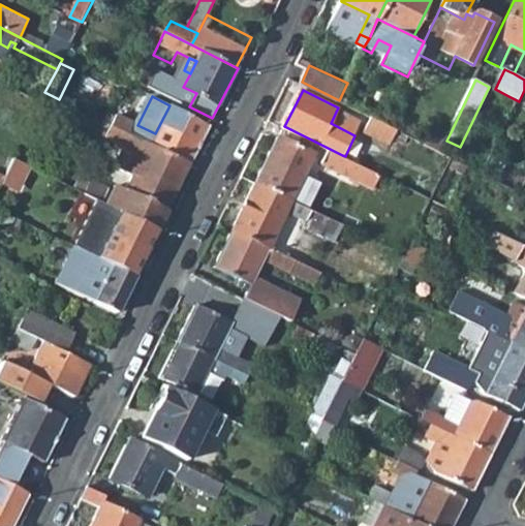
[(66,114),(104,134),(110,125),(70,105),(66,114)]
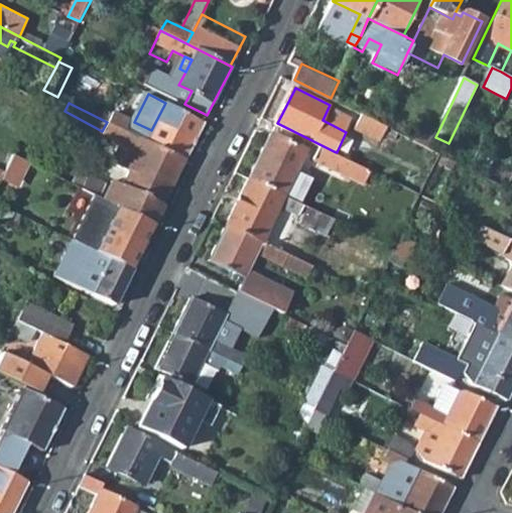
[(204,122),(165,103),(151,130),(134,122),(112,111),(107,122),(184,160),(204,122)]
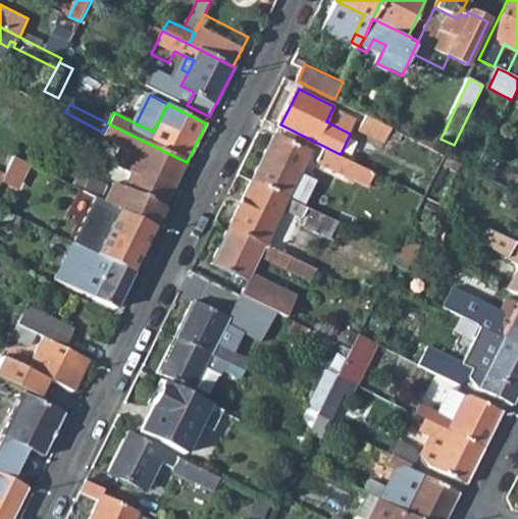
[(348,133),(354,119),(332,108),(326,121),(348,133)]
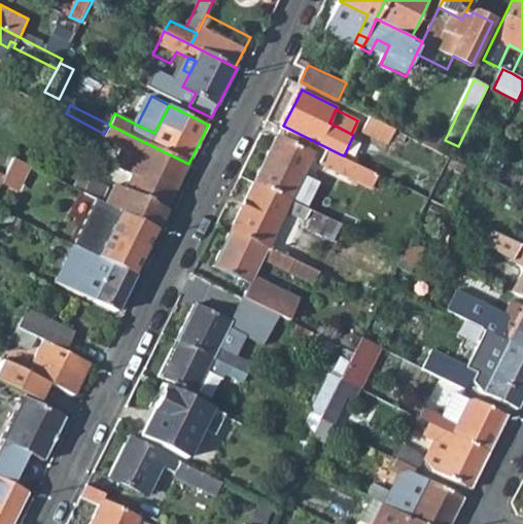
[(397,130),(383,123),(371,116),(363,131),(390,143),(397,130)]
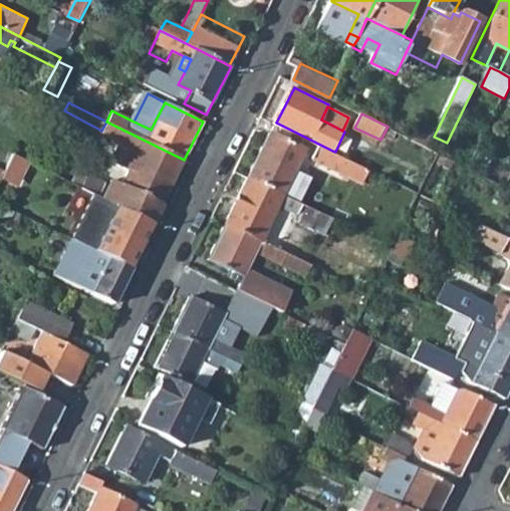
[(128,170),(120,184),(162,204),(184,160),(106,121),(101,131),(101,132),(112,139),(111,141),(117,145),(136,154),(128,170)]
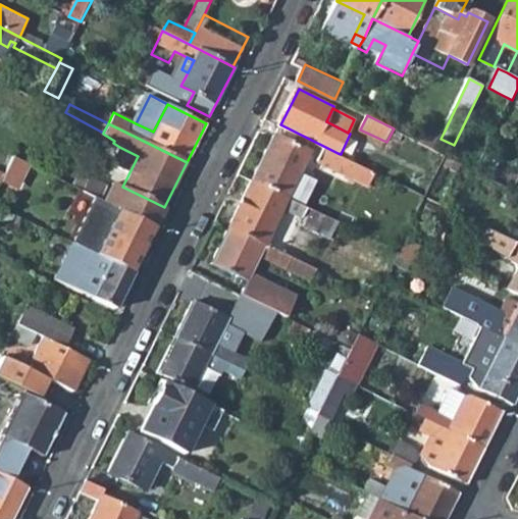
[(275,135),(253,179),(290,197),(293,191),(302,196),(320,159),(311,154),(311,152),(275,135)]
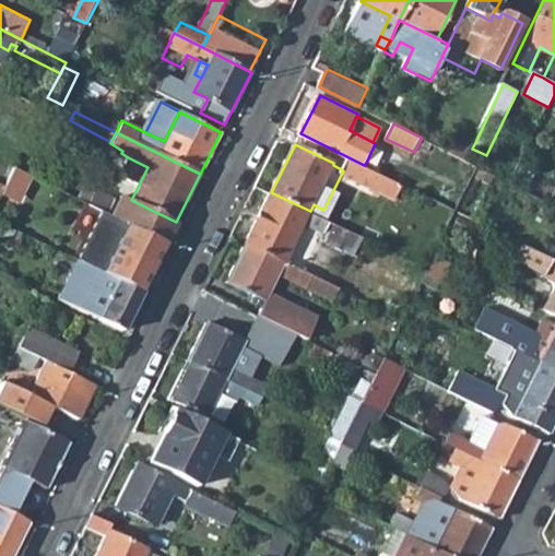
[(148,167),(128,157),(121,170),(124,177),(139,185),(148,167)]
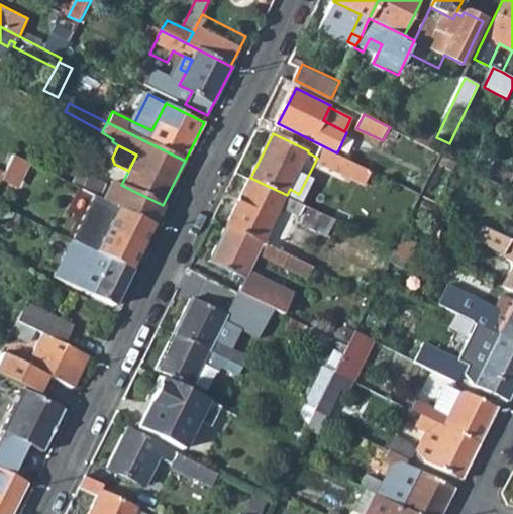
[(366,182),(372,170),(337,152),(334,151),(328,164),(366,182)]
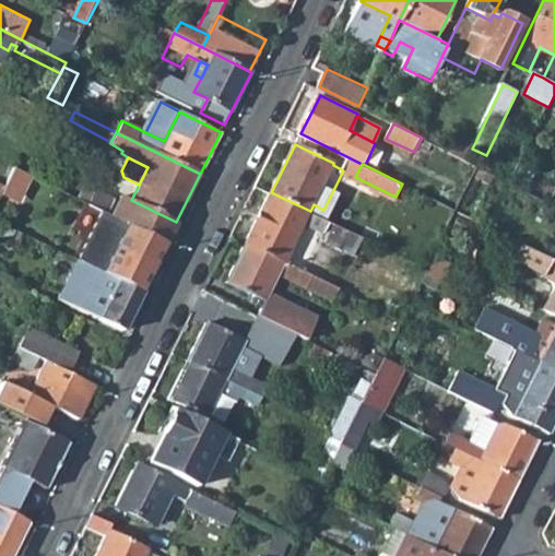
[(4,188),(19,196),(30,174),(14,166),(4,188)]
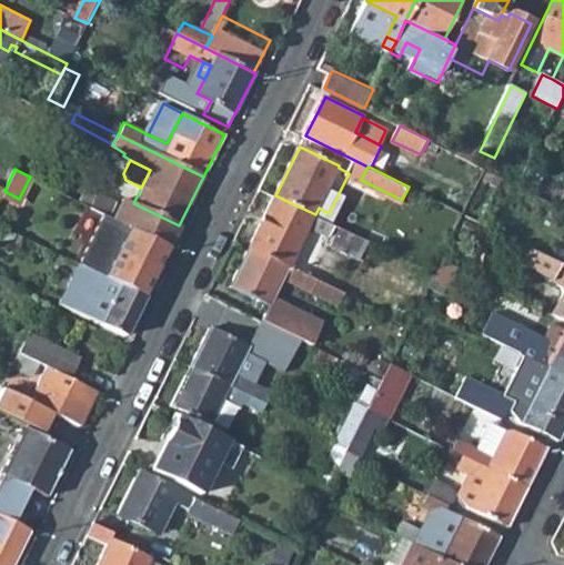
[(114,201),(97,193),(90,207),(108,215),(114,201)]
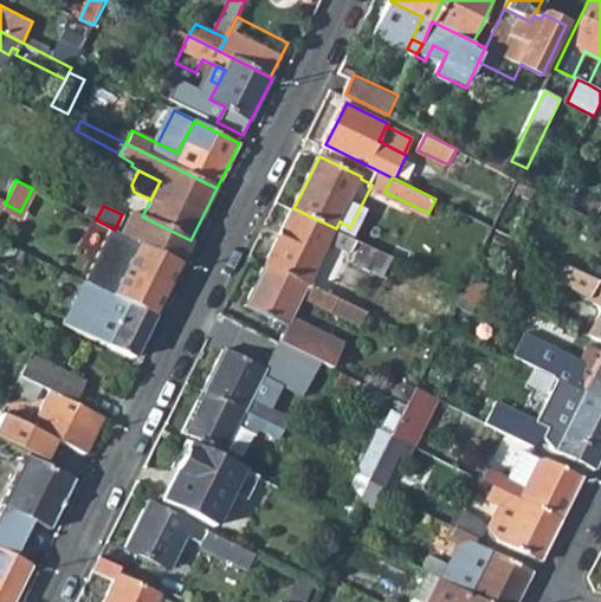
[(293,208),(267,261),(310,283),(318,267),(325,250),(330,241),(355,252),(351,258),(383,273),(393,256),(336,228),(293,208)]
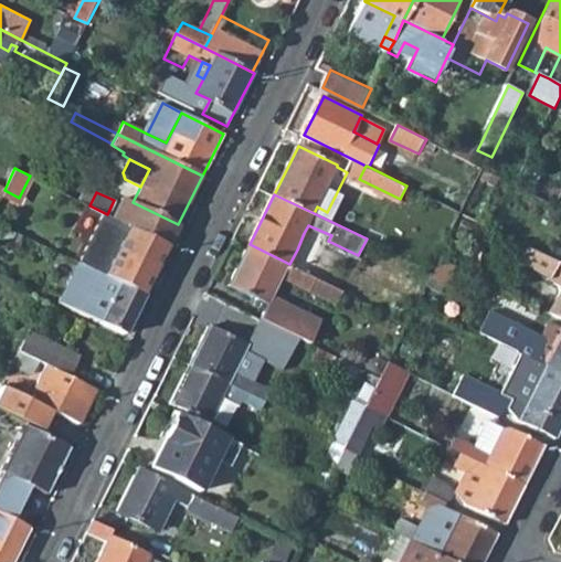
[(178,224),(133,202),(122,197),(112,216),(168,245),(178,224)]
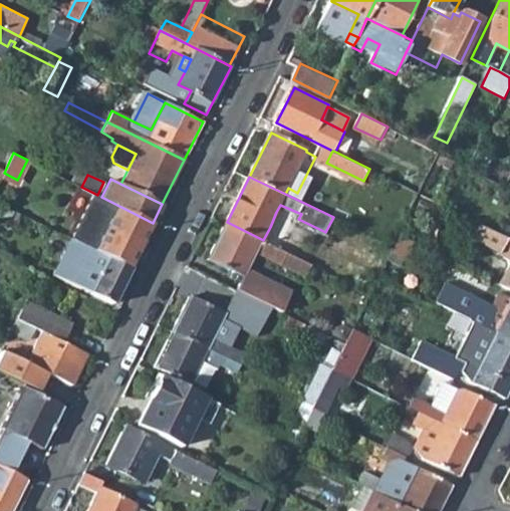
[(405,200),(410,189),(396,182),(390,193),(405,200)]
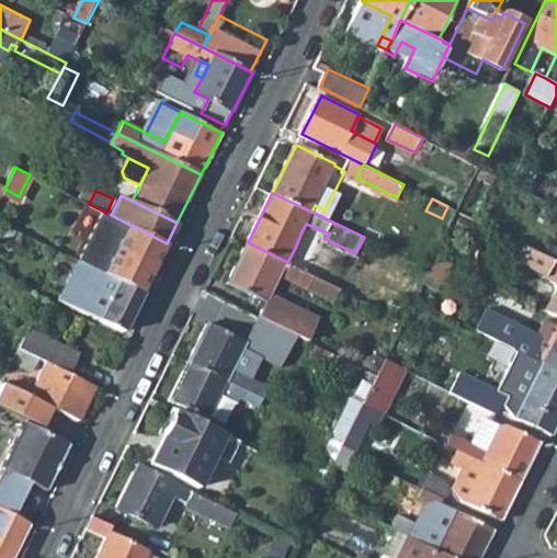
[(163,250),(124,230),(108,264),(103,273),(141,293),(163,250)]
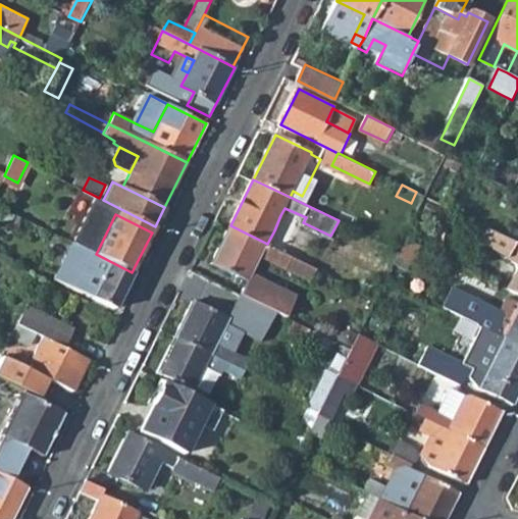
[(289,219),(280,215),(274,230),(282,234),(289,219)]
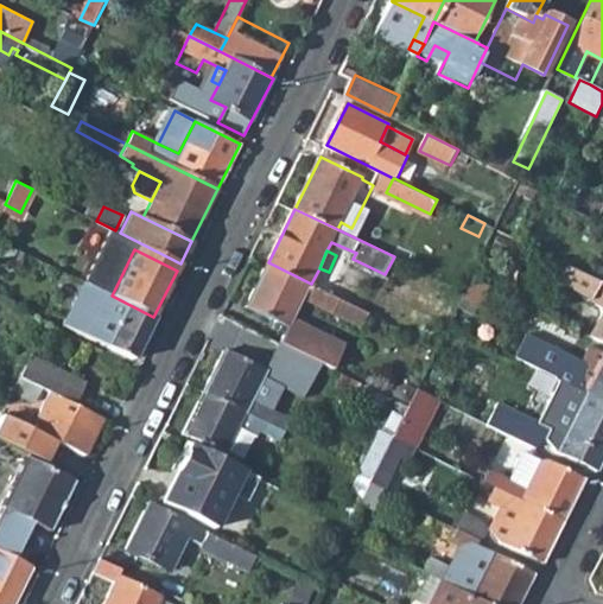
[(268,262),(247,305),(290,328),(280,341),(322,362),(335,368),(346,344),(293,318),(304,297),(334,311),(340,298),(311,284),(268,262)]
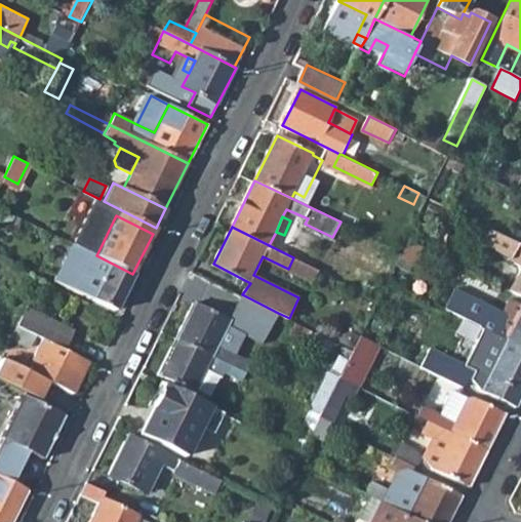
[(520,243),(517,242),(510,255),(520,263),(520,266),(509,288),(520,293),(520,243)]
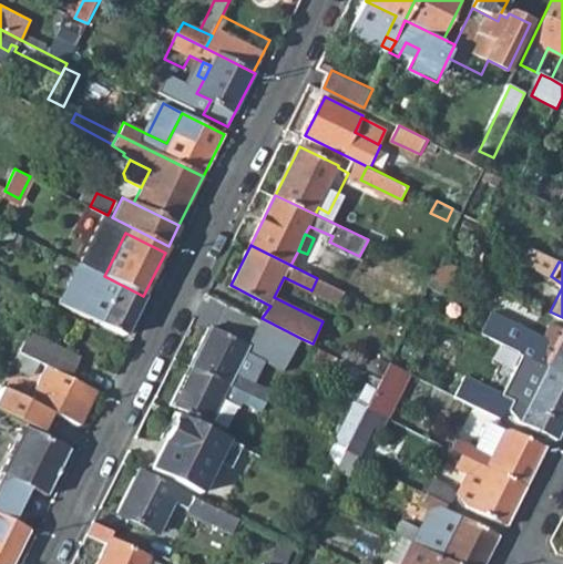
[(123,335),(143,296),(104,276),(95,272),(79,264),(59,304),(123,335)]
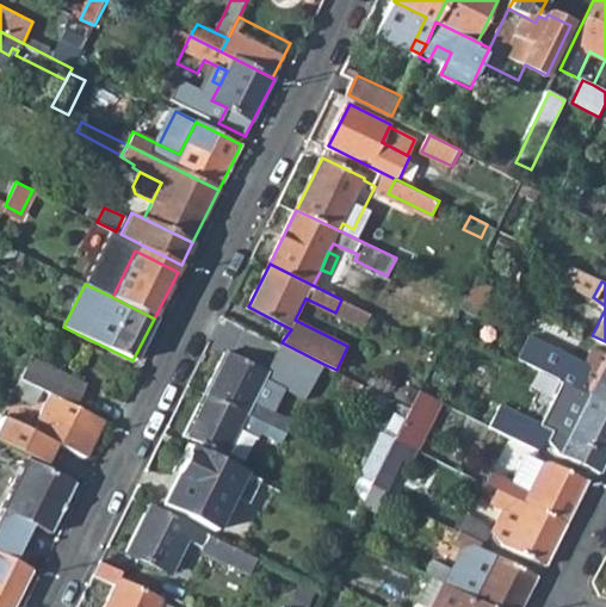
[(117,287),(109,284),(103,292),(112,297),(117,287)]
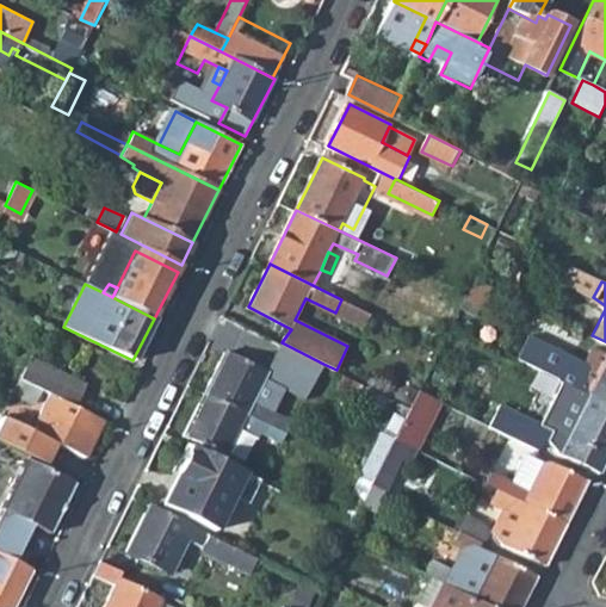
[(605,348),(594,344),(586,360),(529,333),(517,357),(561,379),(605,401),(605,348)]
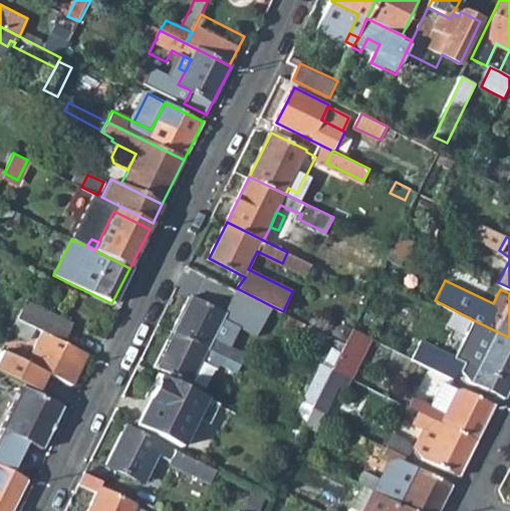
[(258,335),(272,306),(237,288),(225,312),(191,294),(174,329),(223,354),(238,324),(258,335)]
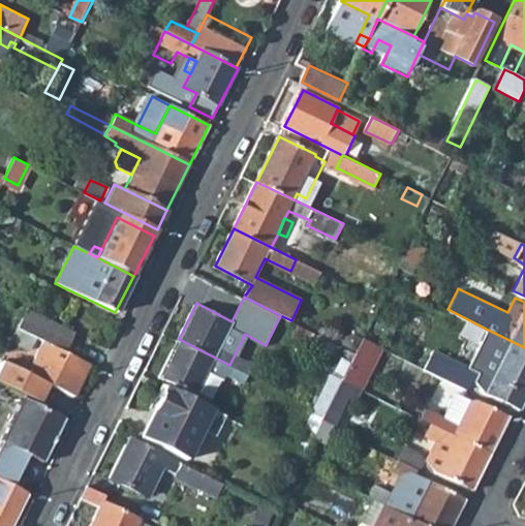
[(66,351),(76,332),(28,309),(18,328),(44,341),(66,351)]
